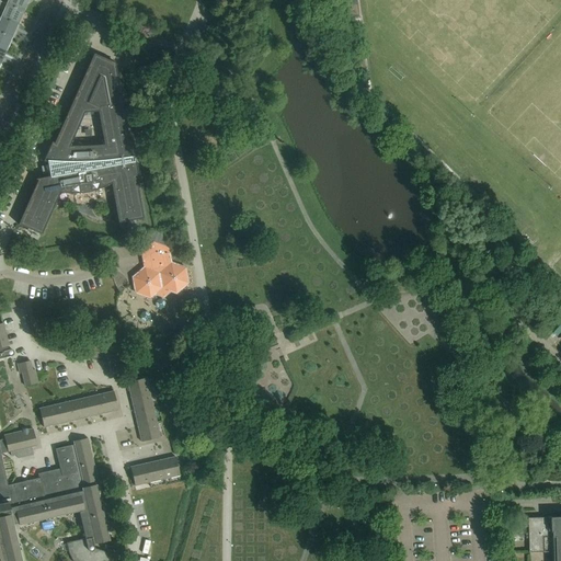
[(10,0),(9,6),(25,12),(31,0),(10,0)]
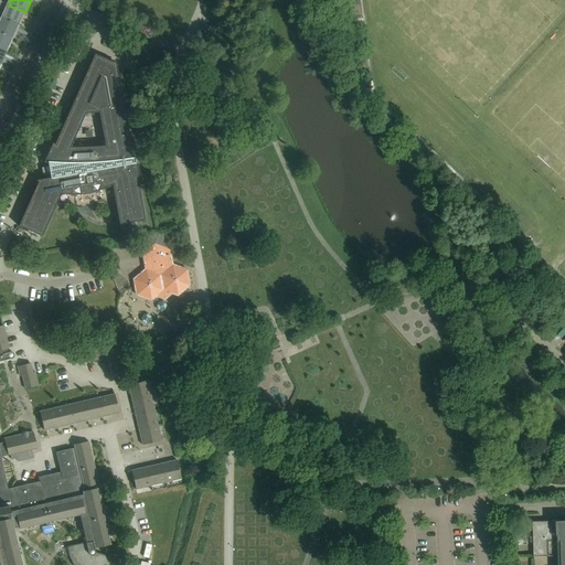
[(9,6),(4,3),(0,1),(0,7),(7,10),(2,19),(20,25),(25,12),(9,6)]
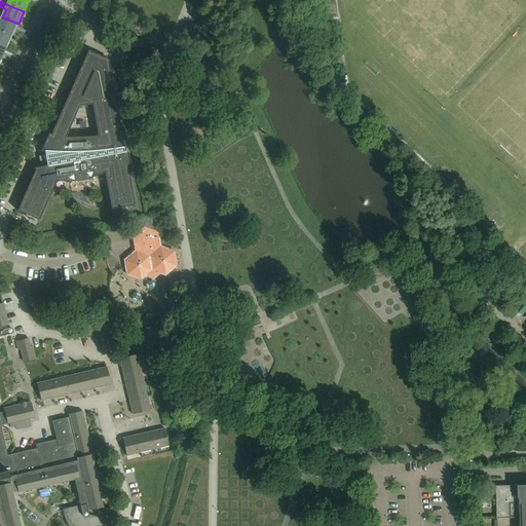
[(19,24),(2,17),(0,15),(0,22),(0,23),(0,22),(0,30),(12,36),(19,24)]
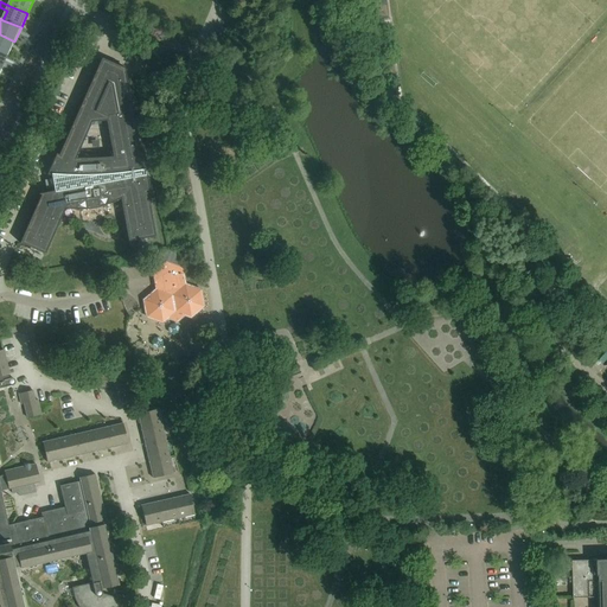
[(14,42),(0,34),(0,51),(8,56),(14,42)]
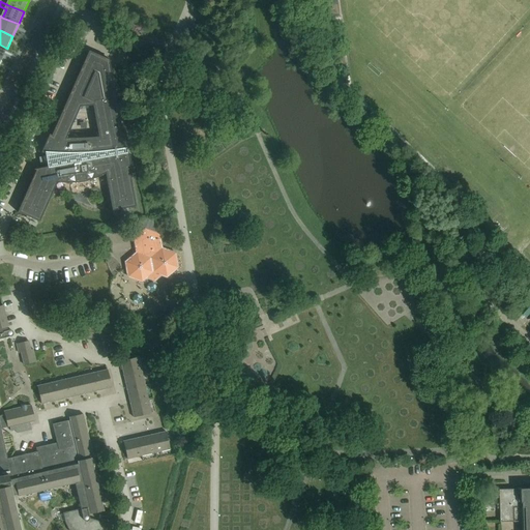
[(128,149),(125,131),(124,131),(124,133),(123,134),(110,60),(89,51),(51,136),(50,135),(49,134),(40,152),(45,153),(46,156),(39,157),(40,165),(47,164),(48,167),(34,170),(36,170),(18,212),(39,222),(58,182),(67,183),(78,183),(82,182),(87,181),(96,178),(106,173),(112,211),(137,207),(129,169),(130,169),(131,170),(131,169),(128,152),(127,152),(127,149),(128,149)]
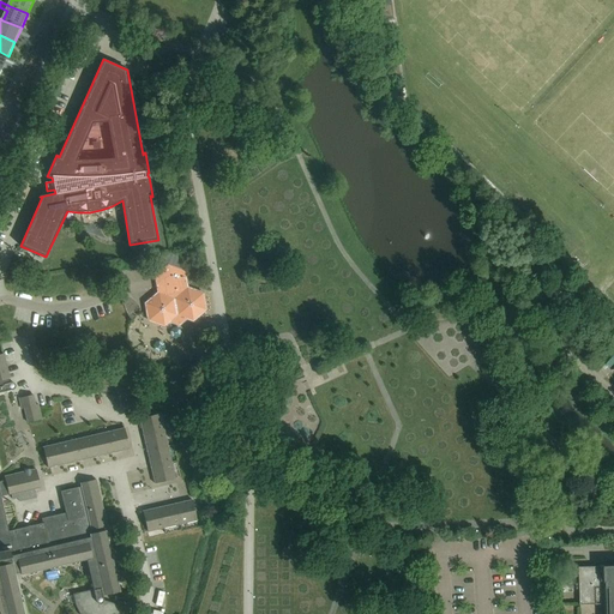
[(142,64),(137,74),(145,79),(151,68),(142,64)]
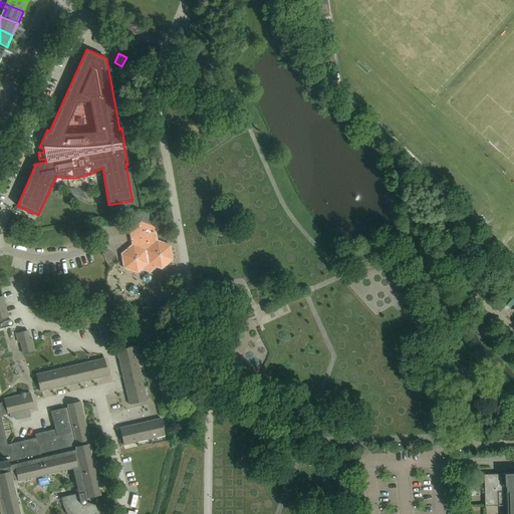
[(122,262),(124,268),(138,273),(144,269),(150,271),(155,267),(162,269),(173,260),(170,246),(164,243),(157,241),(155,227),(141,222),(130,231),(133,245),(121,254),(122,262)]
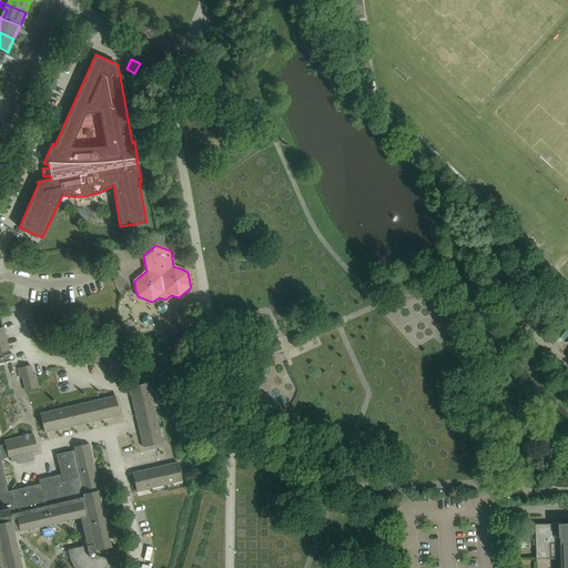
[(516,255),(505,266),(514,275),(525,263),(516,255)]
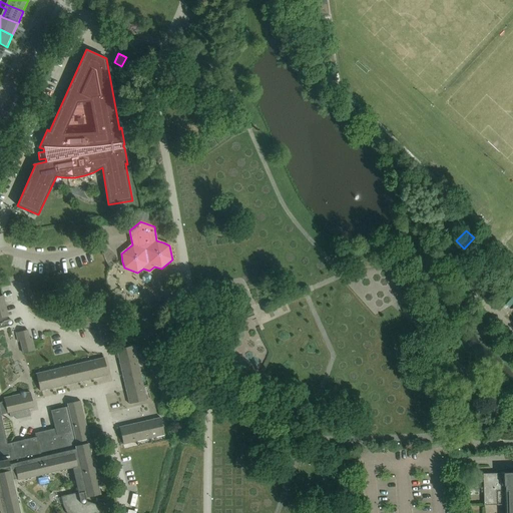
[(456,240),(449,248),(457,255),(464,248),(456,240)]
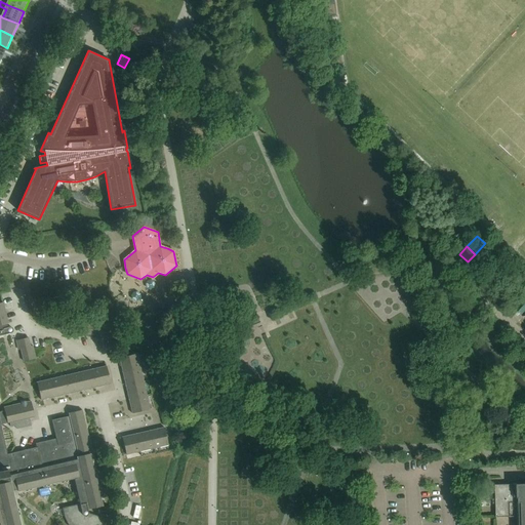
[(7,327),(6,324),(8,323),(3,303),(0,303),(0,524),(21,524),(11,487),(16,486),(18,492),(78,478),(80,489),(79,489),(82,503),(63,509),(65,517),(68,524),(102,524),(106,519),(88,513),(88,510),(103,506),(90,453),(87,454),(87,451),(92,450),(82,410),(69,413),(70,417),(67,418),(67,417),(52,420),(57,444),(38,448),(38,447),(8,454),(1,425),(7,423),(8,423),(15,421),(30,418),(35,417),(31,401),(27,402),(26,401),(21,402),(22,403),(4,407),(5,411),(0,411),(0,335),(11,333),(12,332),(12,331),(13,331),(13,330),(13,329),(12,329),(12,328),(12,327),(11,327),(10,327),(9,327),(7,327)]
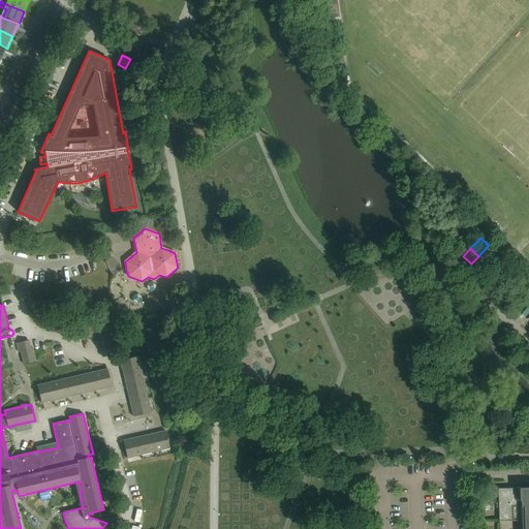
[(31,349),(29,340),(17,343),(19,352),(21,352),(24,365),(36,362),(33,348),(31,349)]
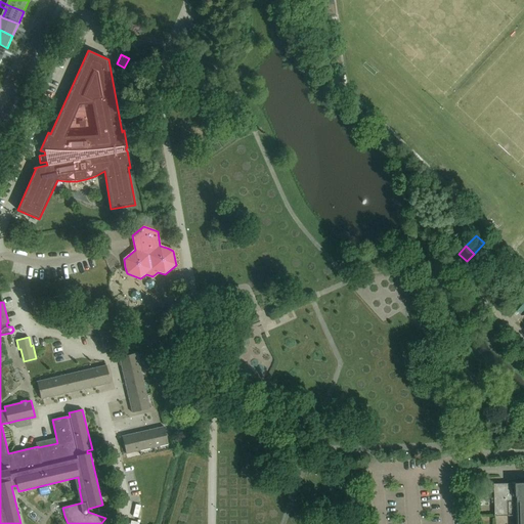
[(137,353),(119,357),(123,372),(140,367),(137,353)]
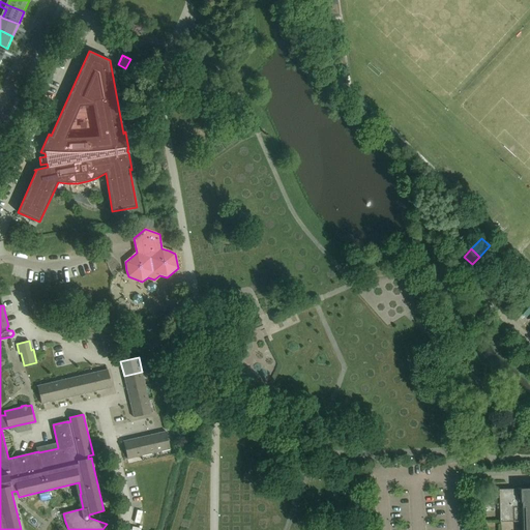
[(108,370),(93,373),(97,391),(112,388),(108,370)]
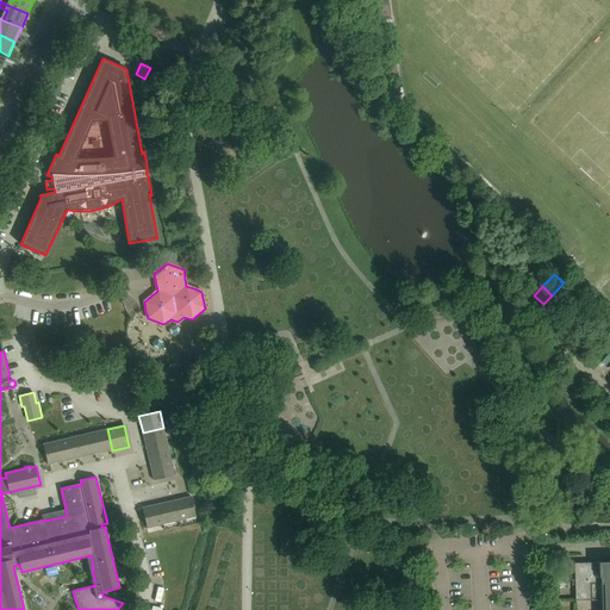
[(163,428),(143,433),(147,448),(167,443),(163,428)]
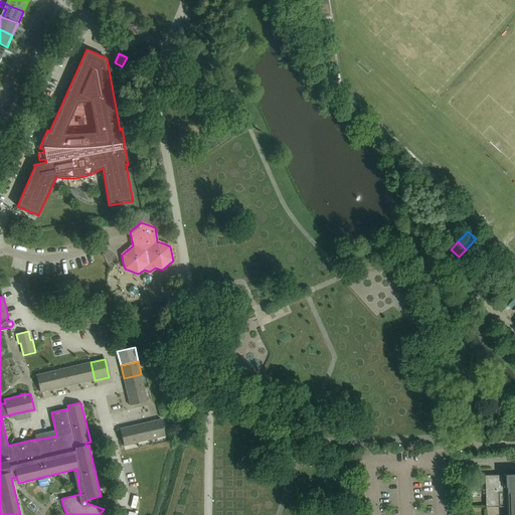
[(91,362),(77,365),(81,383),(95,380),(91,362)]
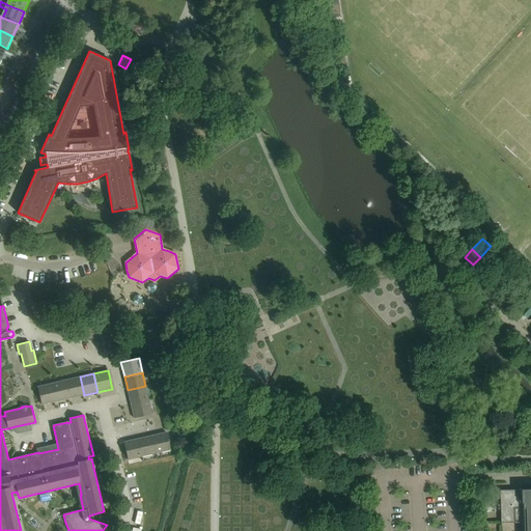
[(80,376),(65,381),(70,398),(84,395),(80,376)]
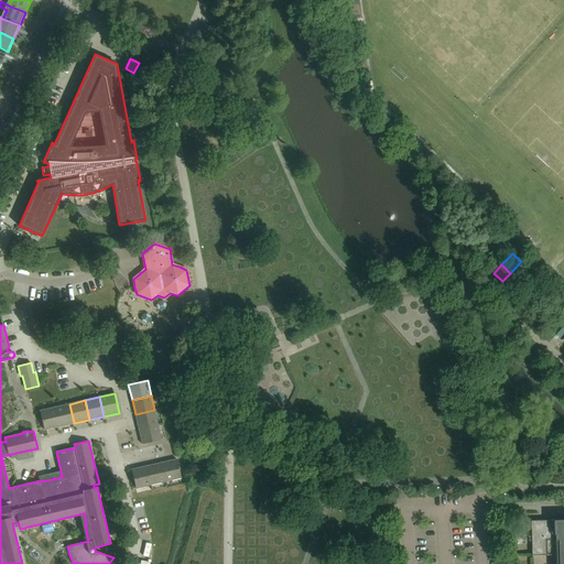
[(69,404),(55,408),(60,426),(74,423),(69,404)]
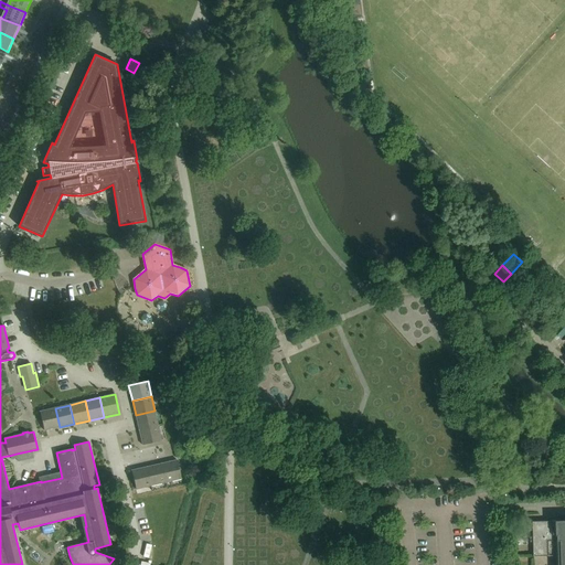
[(55,408),(40,412),(44,430),(60,427),(55,408)]
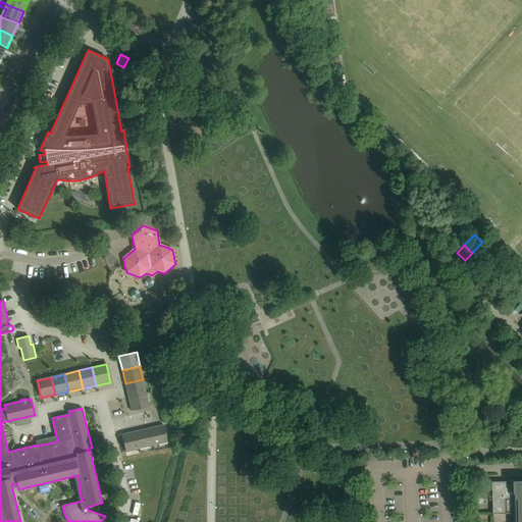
[(143,379),(125,383),(128,398),(146,394),(143,379)]
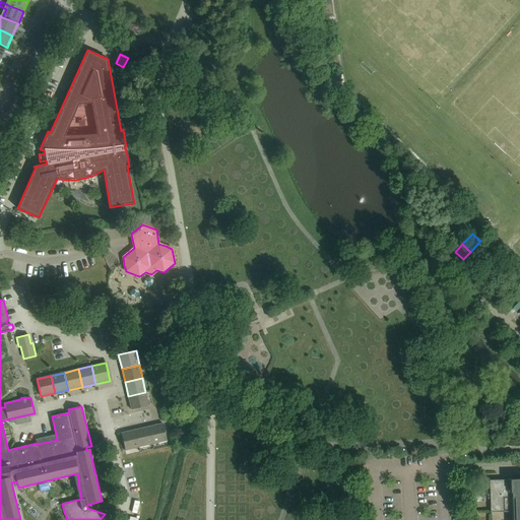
[(145,392),(128,396),(131,409),(149,405),(145,392)]
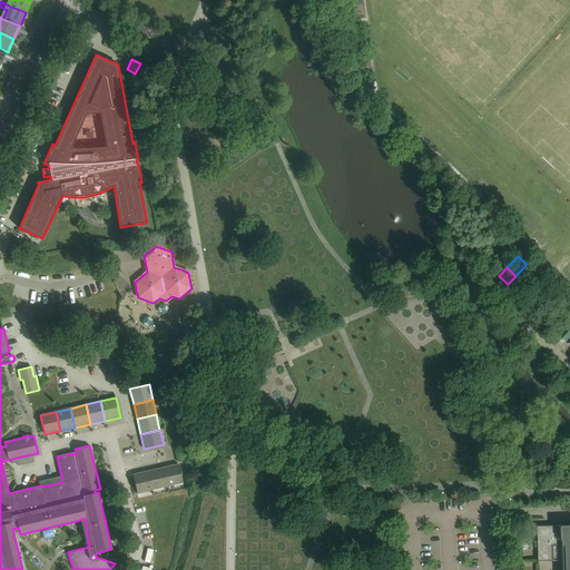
[(18,465),(35,462),(32,454),(17,458),(18,465)]
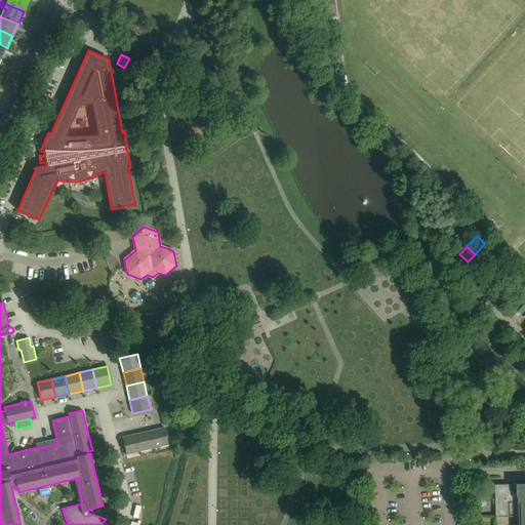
[(164,428),(151,431),(155,449),(168,445),(164,428)]
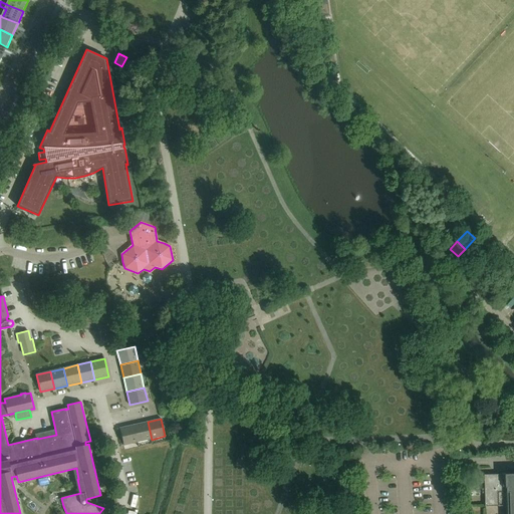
[(148,422),(134,425),(138,443),(152,440),(148,422)]
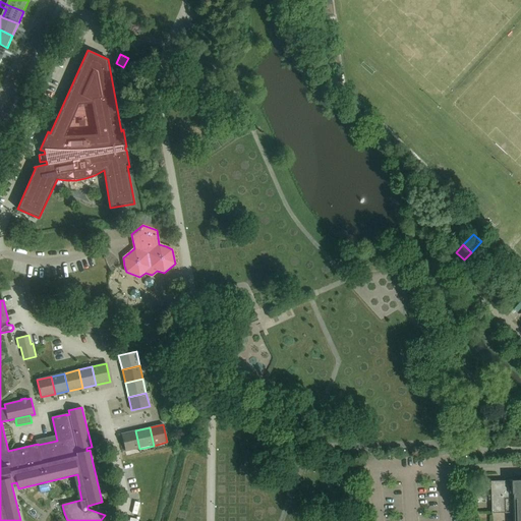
[(135,430),(121,433),(125,452),(139,449),(135,430)]
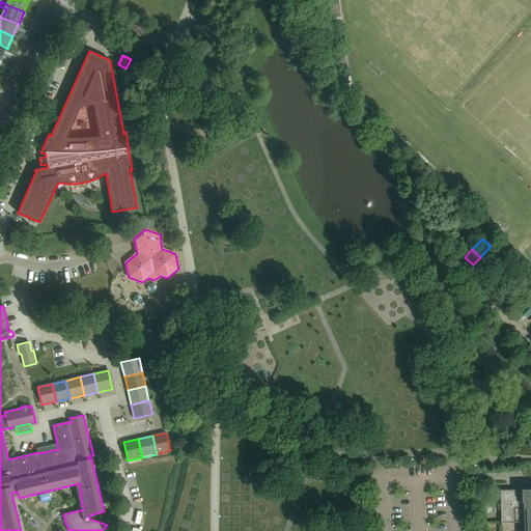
[(530,530),(530,488),(501,491),(502,523),(525,523),(524,530),(530,530)]
